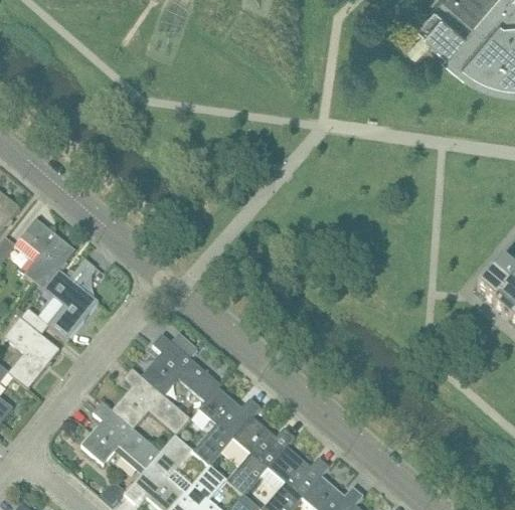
[(431,8),(416,24),(434,38),(427,45),(440,55),(461,72),(467,76),(474,80),(482,85),(490,88),(497,90),(505,91),(514,92),(514,91),(514,0),(437,0),(435,3),(431,8)]
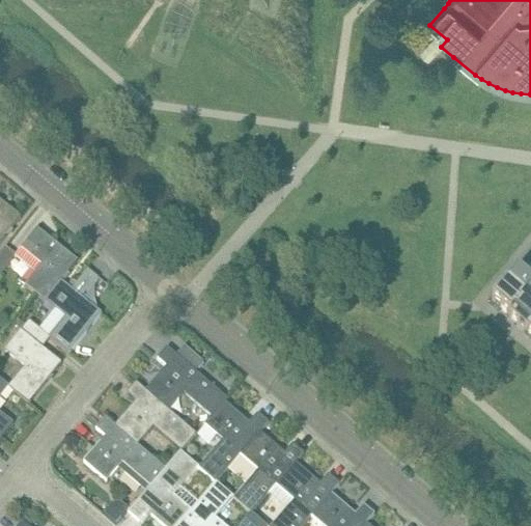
[(0,239),(21,213),(0,196),(0,239)]
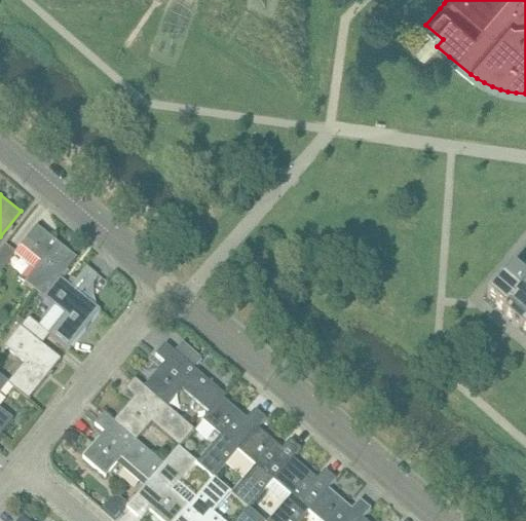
[(24,278),(43,296),(60,275),(76,254),(36,222),(20,242),(39,259),(24,278)]
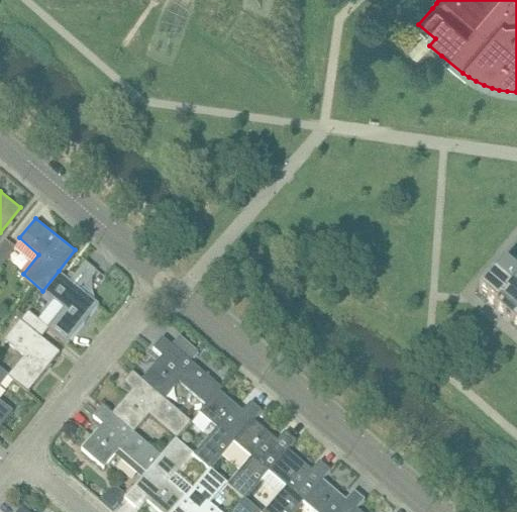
[(0,241),(0,263),(14,244),(4,236),(0,241)]
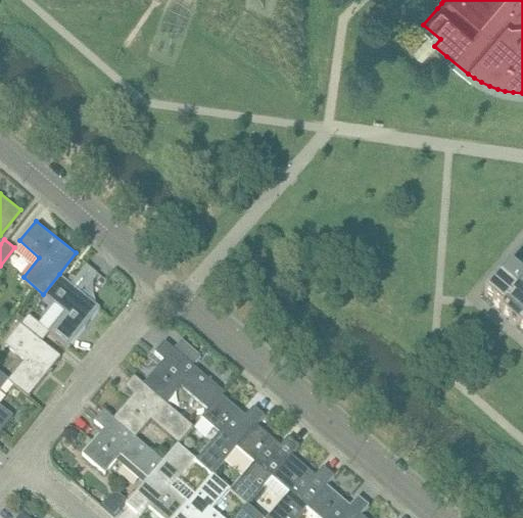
[(522,280),(522,265),(513,256),(484,290),(502,305),(522,280)]
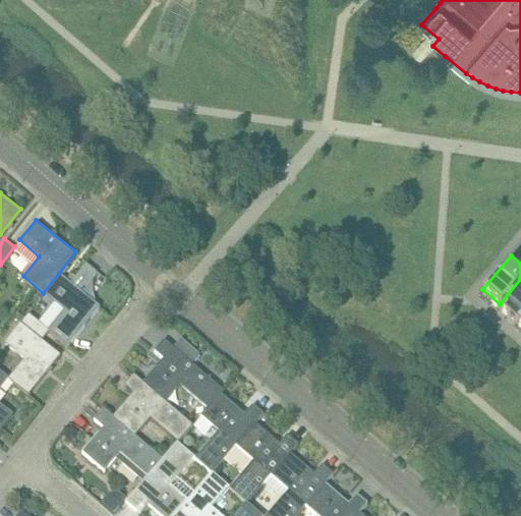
[(53,300),(39,319),(48,326),(47,327),(49,328),(67,343),(99,303),(88,294),(103,274),(85,261),(70,281),(59,273),(44,293),(53,300)]
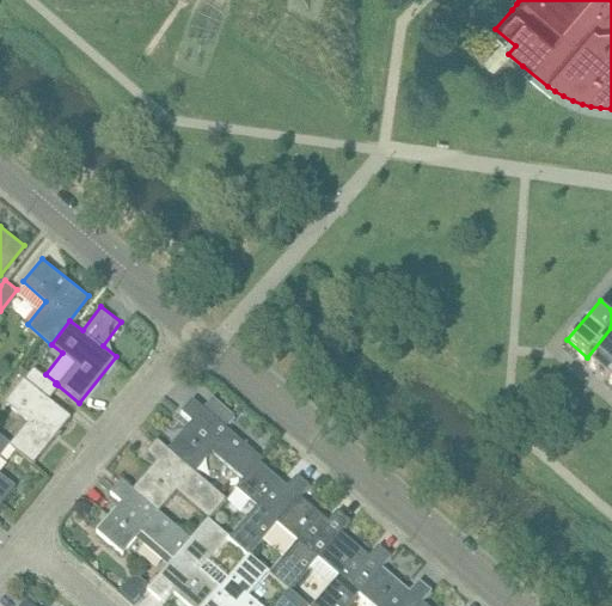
[(611,328),(587,357),(607,374),(611,367),(611,328)]
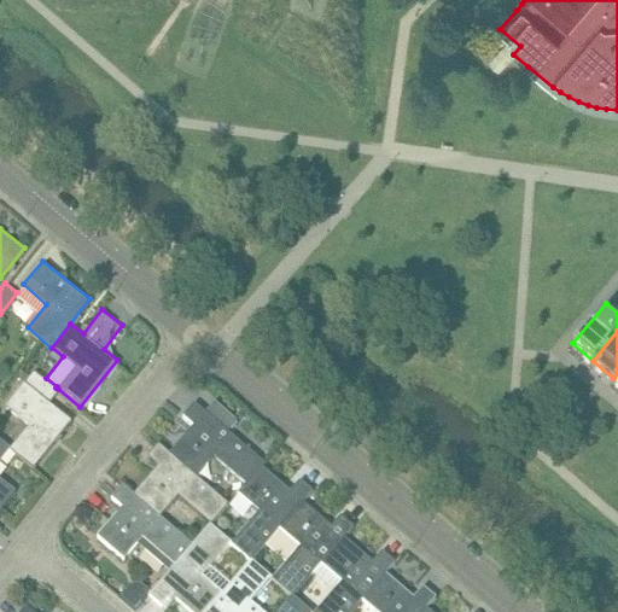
[(48,400),(58,389),(56,388),(57,386),(33,367),(22,380),(48,400)]
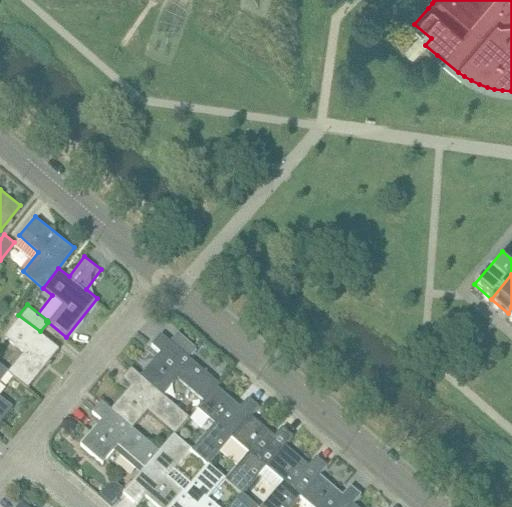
[(58,346),(40,331),(18,315),(3,333),(23,349),(7,369),(27,385),(58,346)]
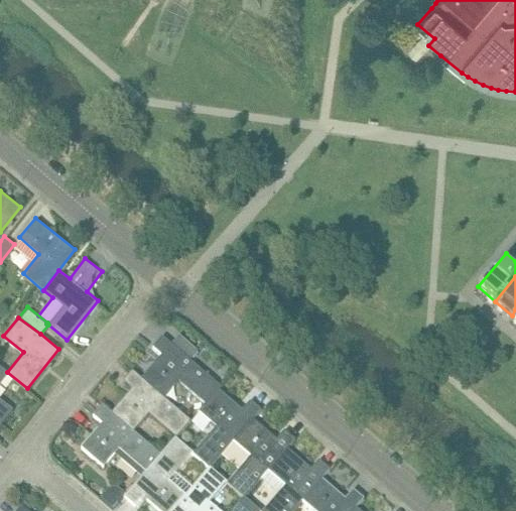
[(178,378),(205,401),(218,387),(221,384),(161,334),(152,345),(161,353),(141,376),(163,395),(178,378)]
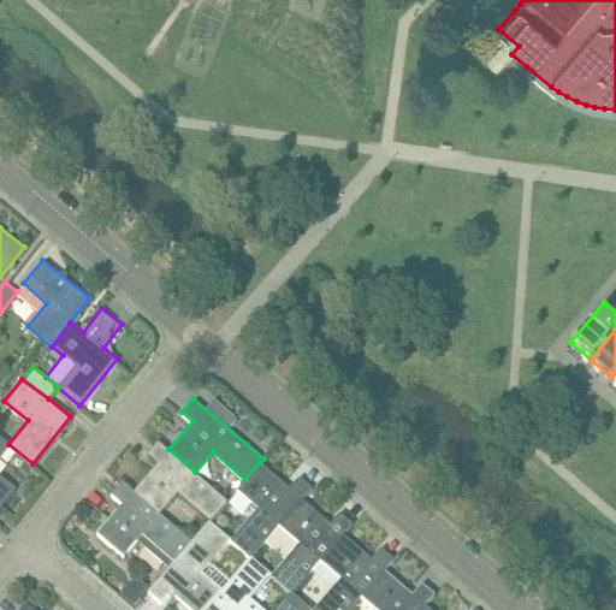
[(0,474),(0,455),(9,445),(0,438),(0,503),(15,486),(0,474)]
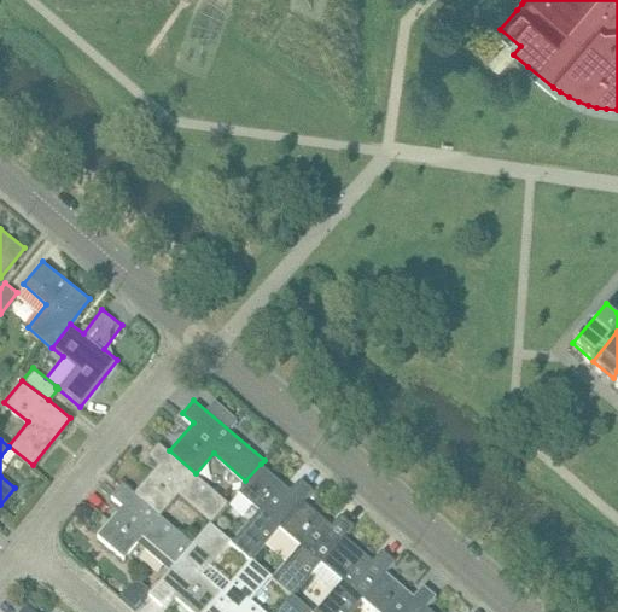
[(169,450),(157,441),(146,454),(157,464),(133,491),(159,514),(176,494),(209,522),(211,520),(227,501),(196,473),(169,450)]
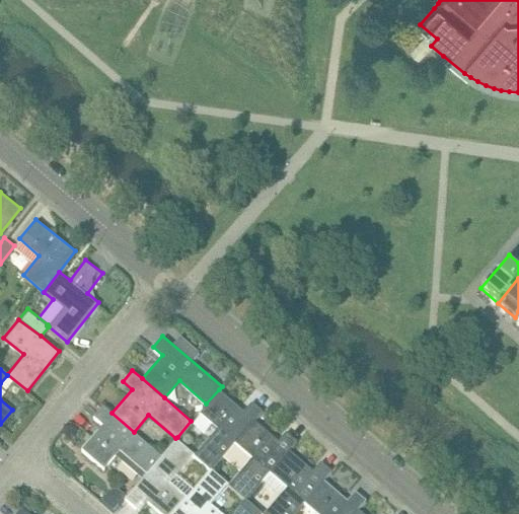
[(211,466),(213,467),(235,441),(253,419),(262,410),(250,400),(243,410),(219,389),(206,404),(200,411),(216,426),(194,451),(211,466)]
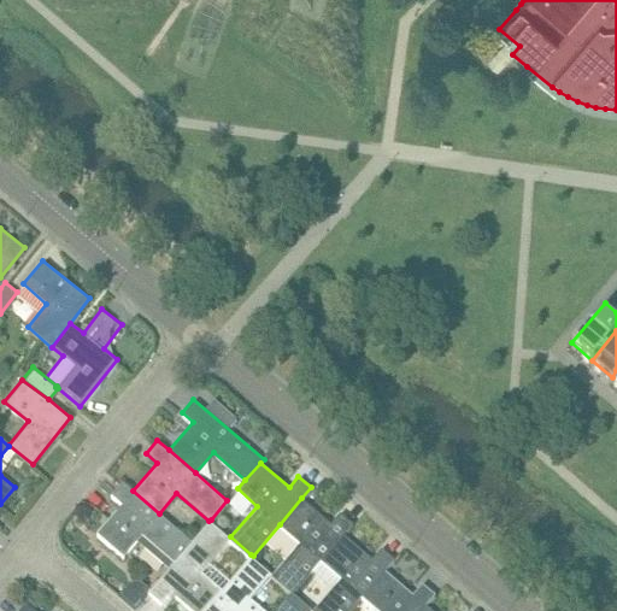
[(191,541),(159,513),(133,491),(122,481),(111,493),(122,503),(97,532),(123,554),(141,533),(174,560),(191,541)]
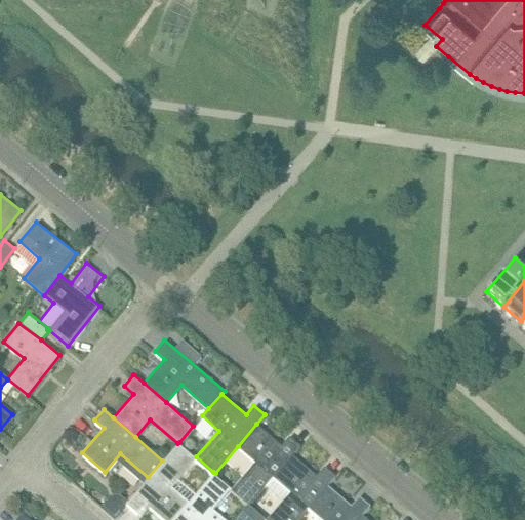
[(249,503),(272,476),(292,454),(299,444),(289,435),(281,444),(256,424),(238,446),(255,462),(232,488),(248,502),(249,503)]
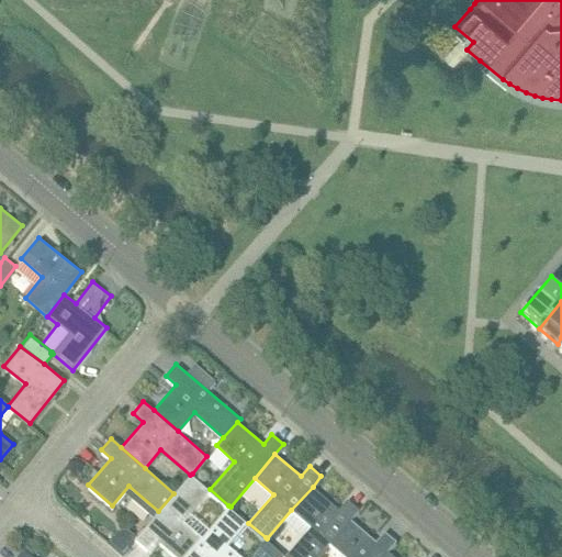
[(137,535),(135,537),(147,548),(155,538),(178,556),(182,556),(201,537),(182,521),(210,489),(192,474),(190,475),(173,493),(158,511),(137,535)]
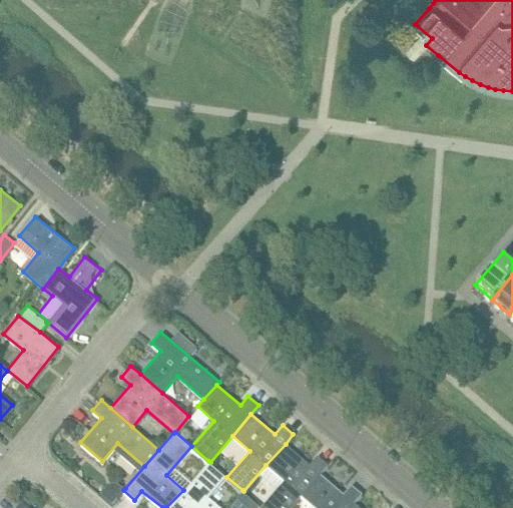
[(301,495),(320,473),(328,464),(317,455),(309,464),(286,444),(266,465),(284,480),(261,506),(263,507),(289,507),(301,495)]
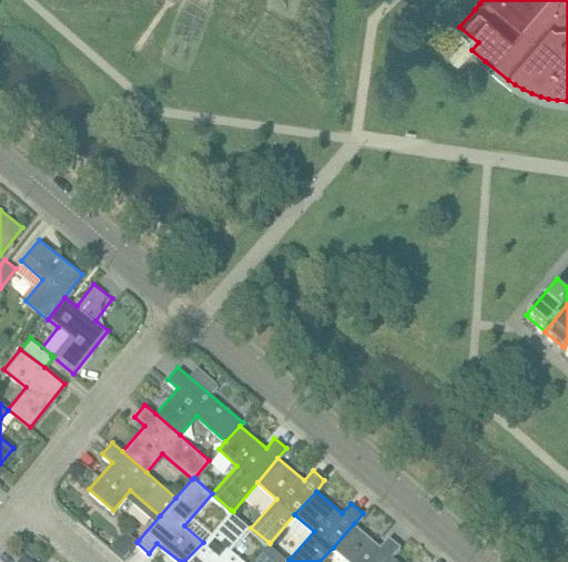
[(233,511),(231,510),(203,542),(184,561),(226,561),(222,558),(250,525),(233,511)]
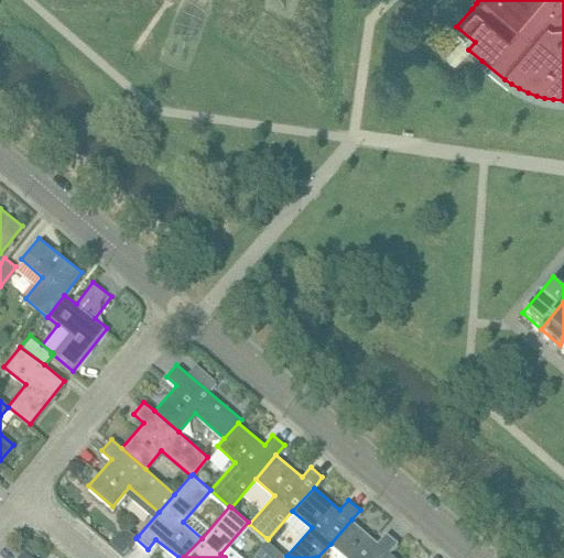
[(382,557),(389,551),(398,542),(386,532),(377,542),(351,520),(331,544),(346,557),(382,557)]
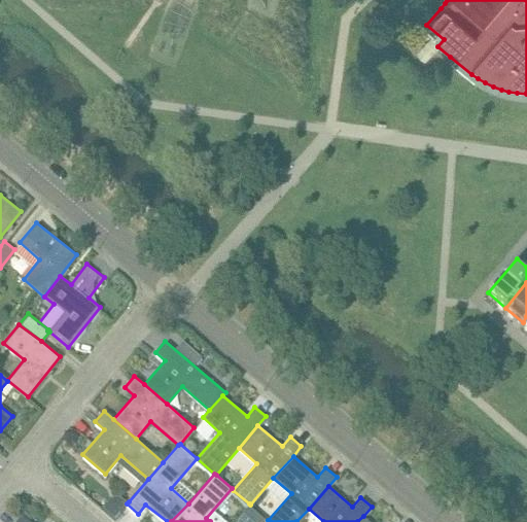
[(111,495),(101,507),(114,518),(127,503),(129,501),(120,494),(111,495)]
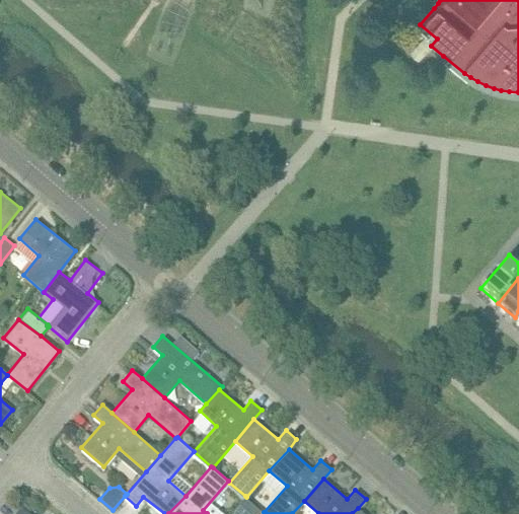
[(246,497),(245,496),(229,513),(260,513),(263,511),(246,497)]
